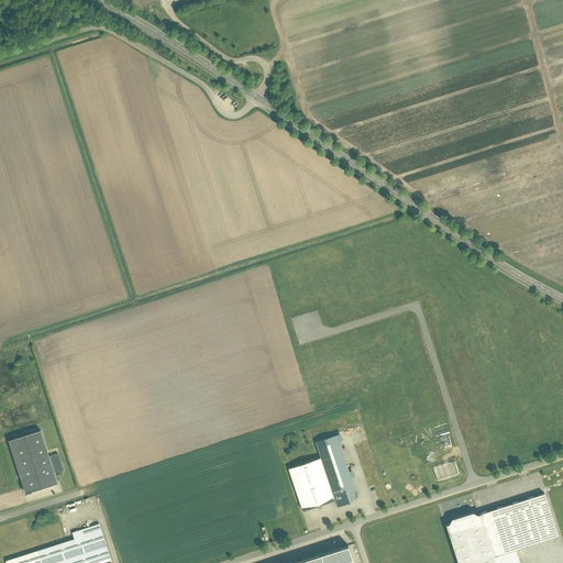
[(42,430),(9,440),(26,494),(58,483),(42,430)]
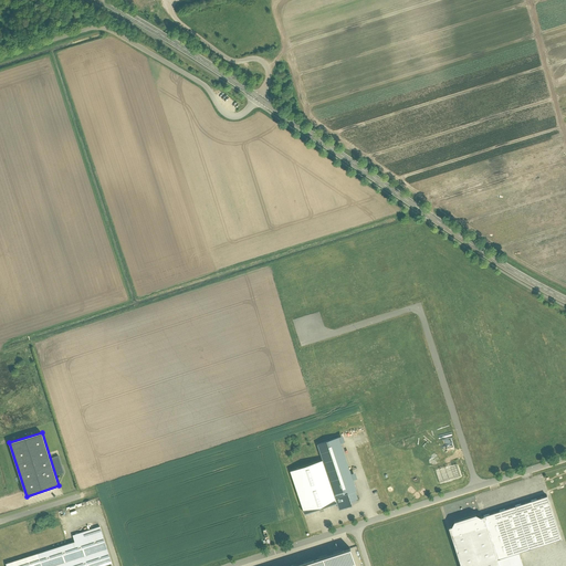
[(338,437),(318,443),(323,459),(337,501),(339,507),(357,501),(356,499),(358,499),(355,490),(357,489),(338,437)]
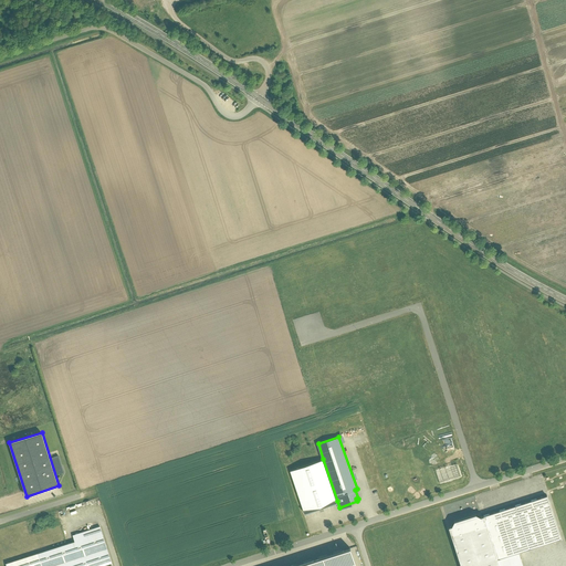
[(337,501),(323,459),(291,470),(305,512),(337,501)]
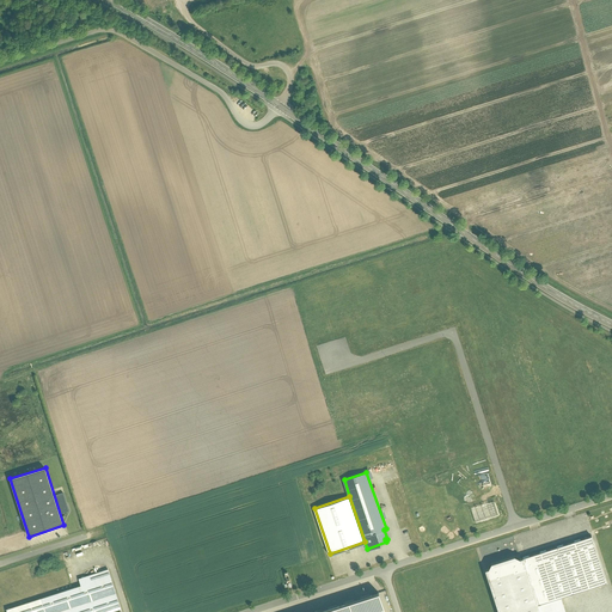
[(605,581),(589,536),(562,544),(577,591),(605,581)]
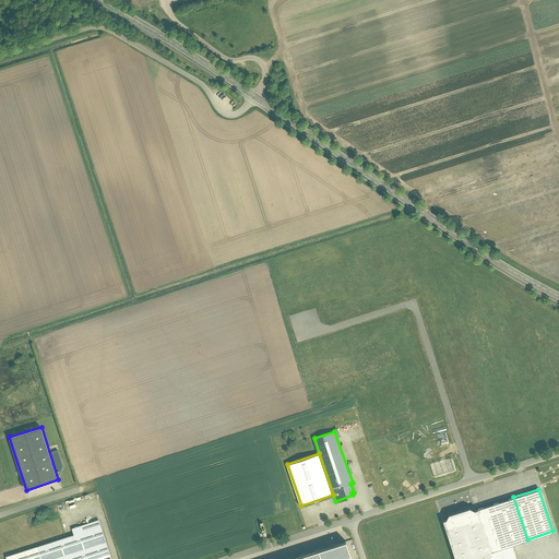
[(527,539),(513,497),(478,508),(492,550),(509,545),(527,539)]
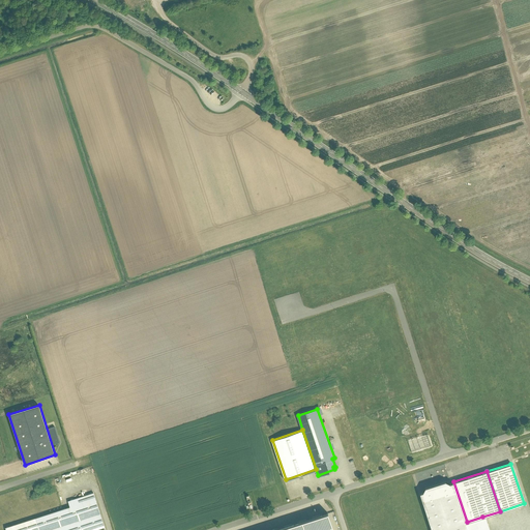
[(467,522),(453,481),(450,482),(446,479),(422,487),(419,492),(416,493),(429,529),(487,529),(482,517),(467,522)]
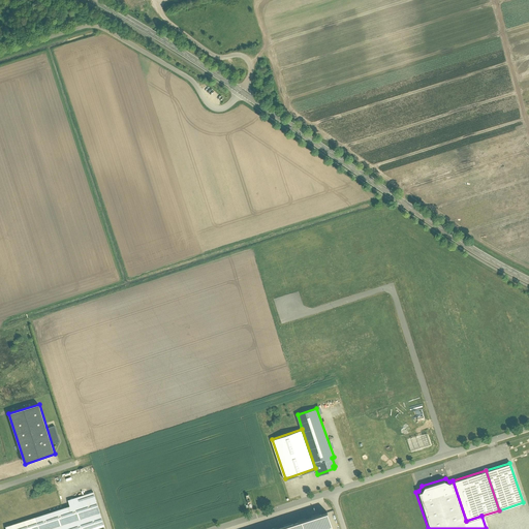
[(70,505),(6,526),(6,528),(106,528),(94,491),(67,499),(70,505)]
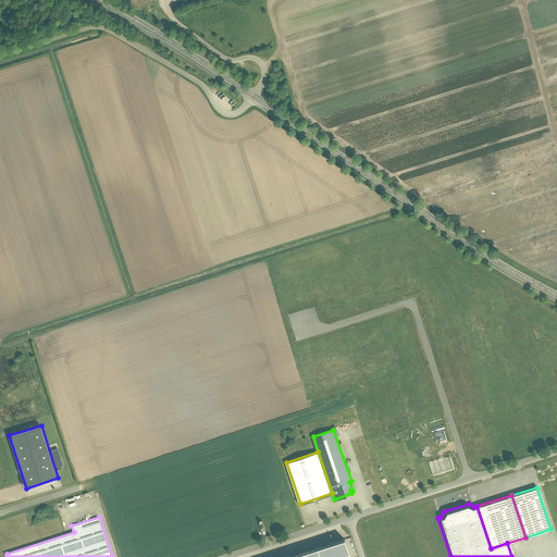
[(348,556),(343,539),(283,556),(348,556)]
